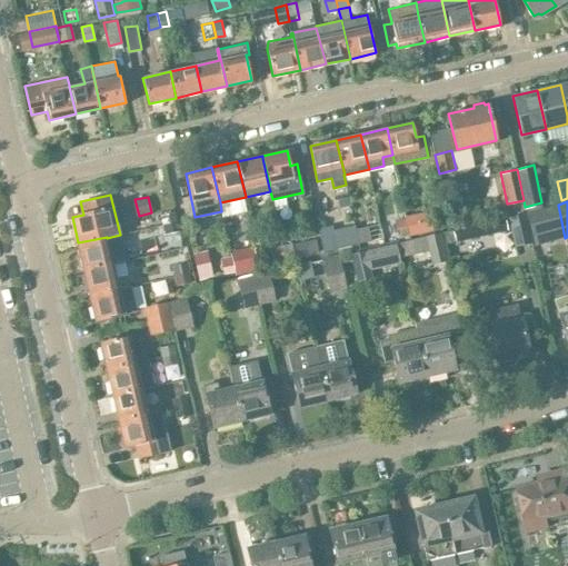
[(163,225),(177,221),(175,211),(161,215),(163,225)]
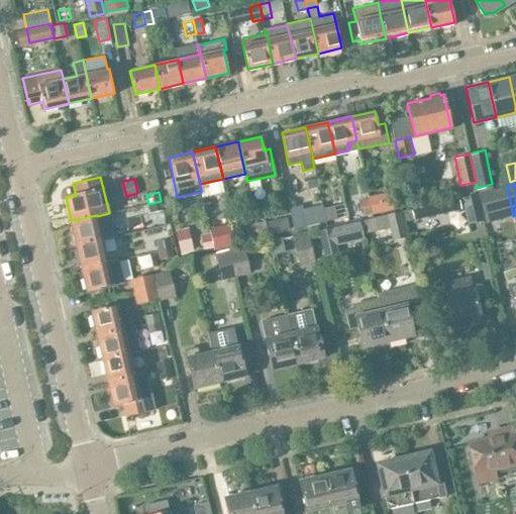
[(468,223),(484,219),(478,192),(461,195),(468,223)]
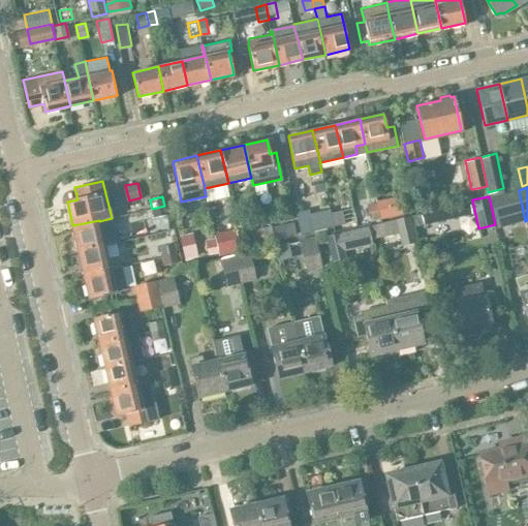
[(378,199),(381,215),(389,213),(385,198),(378,199)]
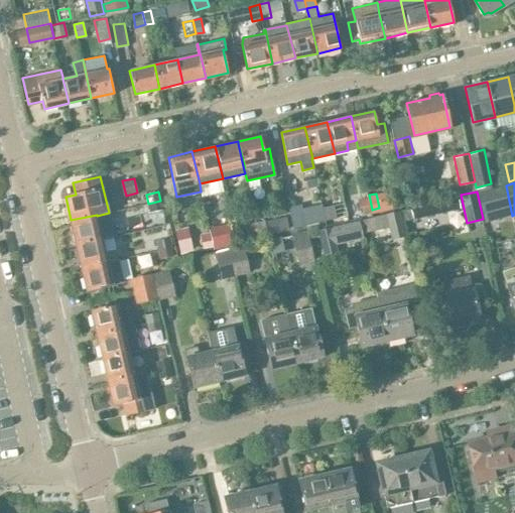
[(360,212),(372,210),(369,195),(357,198),(360,212)]
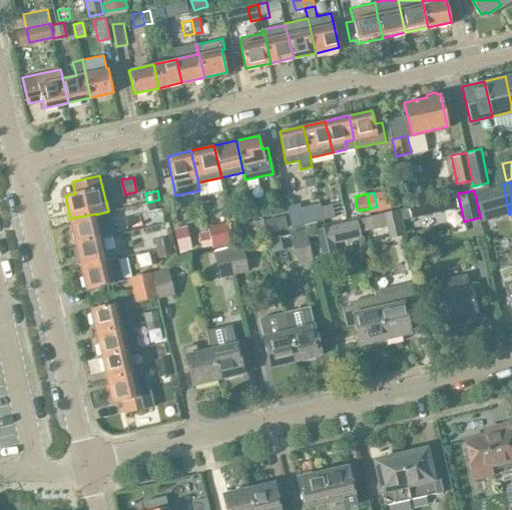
[(159,199),(147,202),(149,209),(161,207),(159,199)]
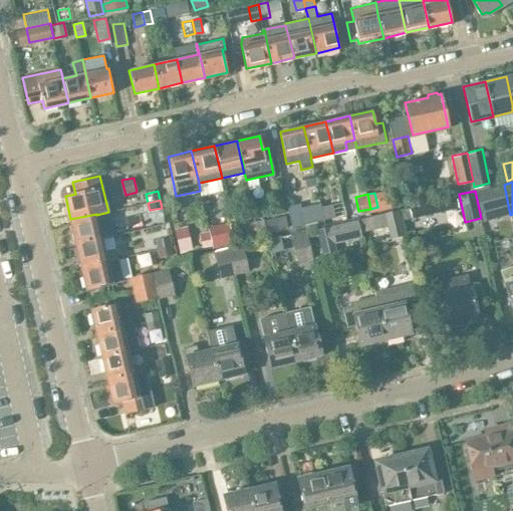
[(292,226),(304,224),(299,203),(288,206),(292,226)]
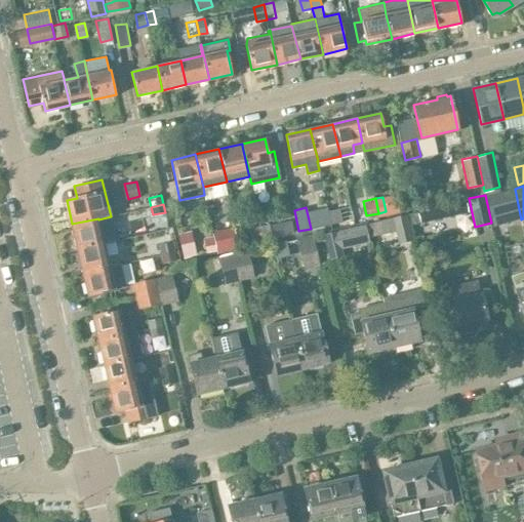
[(328,209),(332,224),(340,222),(337,207),(328,209)]
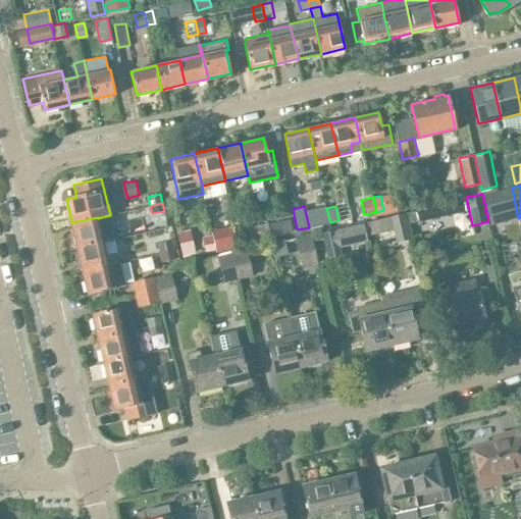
[(364,222),(367,235),(394,227),(397,241),(410,238),(404,213),(364,222)]
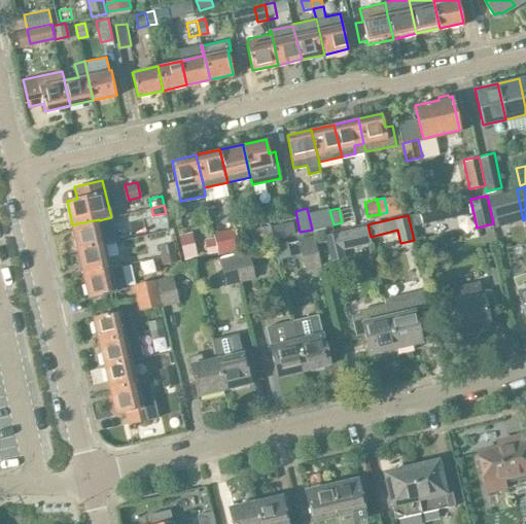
[(99,219),(72,224),(77,249),(104,243),(116,240),(111,217),(99,220),(99,219)]
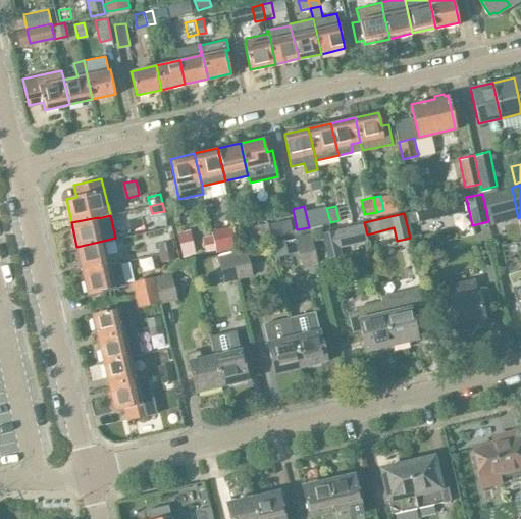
[(290,219),(270,222),(272,234),(292,230),(290,219)]
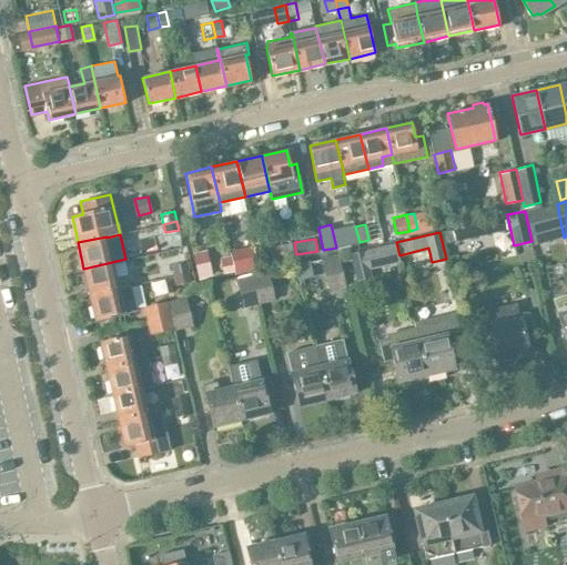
[(282,244),(285,259),(294,256),(292,242),(282,244)]
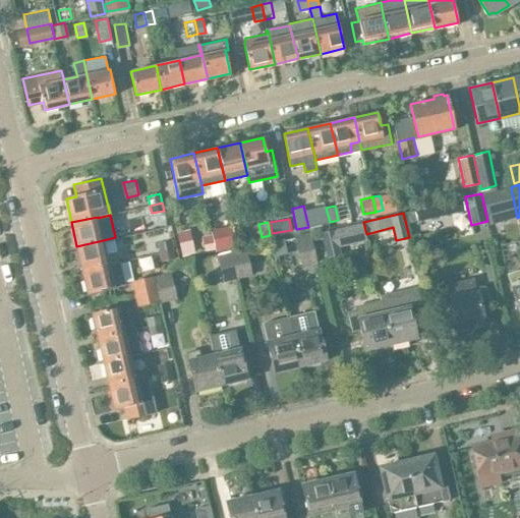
[(338,240),(366,234),(363,222),(322,232),(328,256),(341,253),(338,240)]
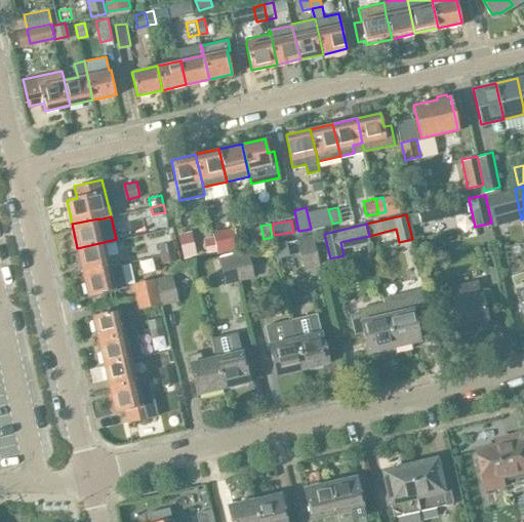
[(253,241),(264,239),(260,226),(250,228),(253,241)]
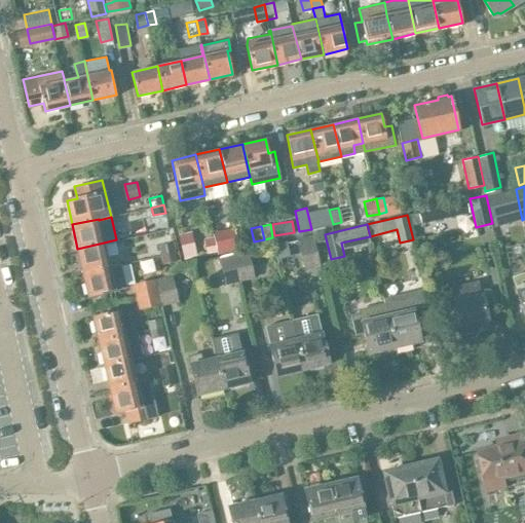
[(185,257),(197,255),(191,231),(179,234),(185,257)]
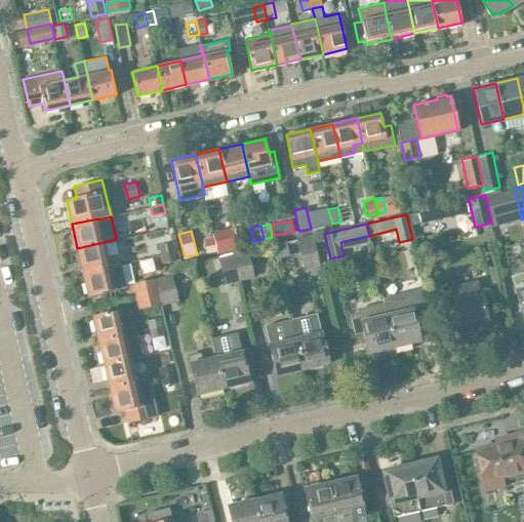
[(274,242),(279,263),(288,261),(286,254),(300,250),(305,267),(319,264),(312,233),(274,242)]
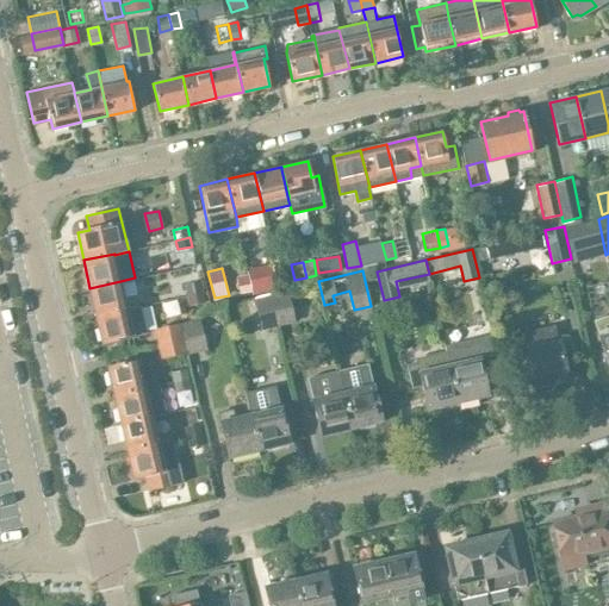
[(240,292),(253,289),(249,274),(236,276),(240,292)]
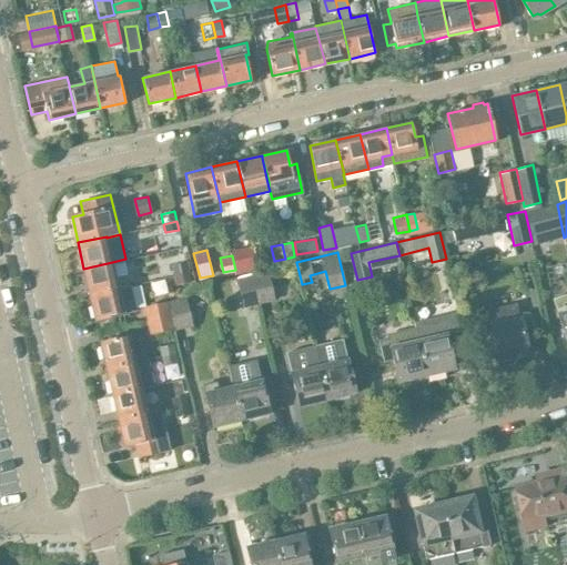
[(175,275),(189,272),(189,271),(190,271),(188,260),(172,264),(175,275)]
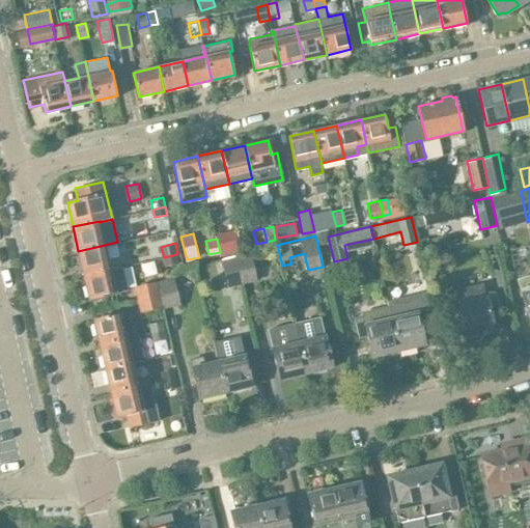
[(105,245),(78,251),(83,275),(122,267),(122,266),(110,268),(105,245)]
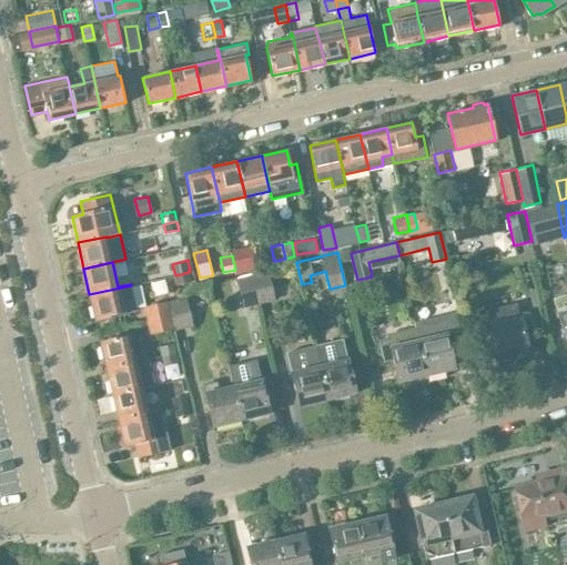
[(255,274),(262,302),(275,299),(267,271),(255,274)]
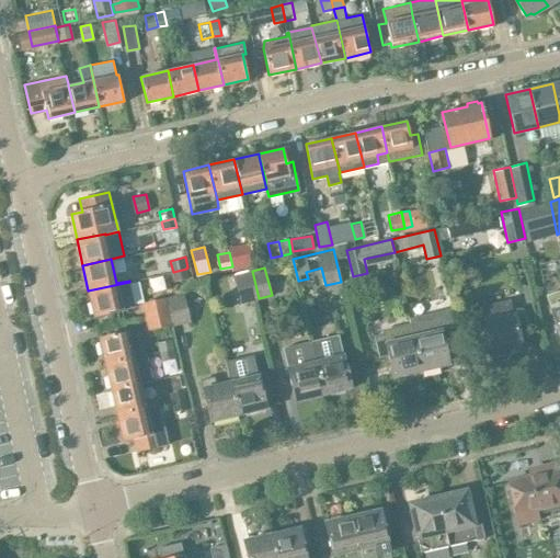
[(186,269),(173,272),(174,281),(189,277),(186,269)]
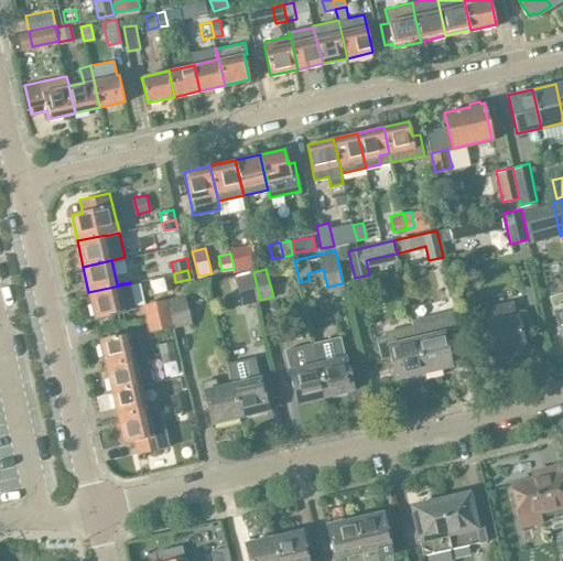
[(241,304),(260,300),(253,272),(235,276),(241,304)]
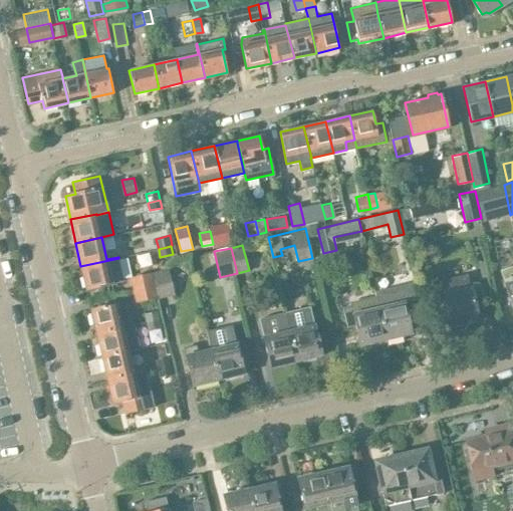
[(112,282),(123,280),(118,258),(80,266),(86,289),(112,283),(112,282)]
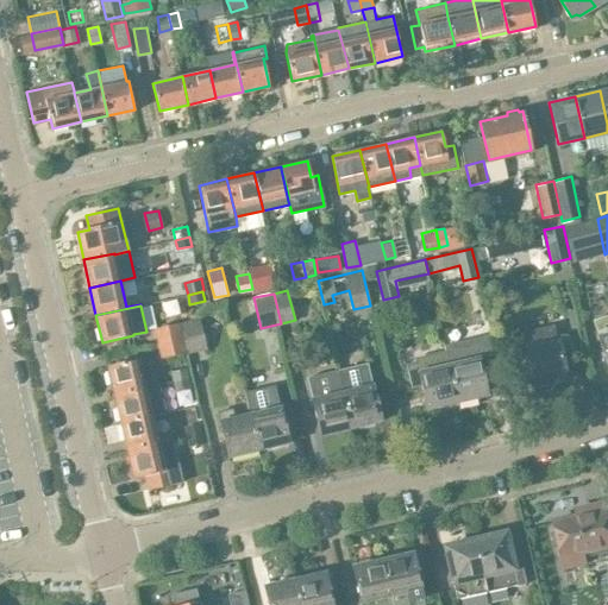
[(607,314),(594,320),(599,334),(597,334),(607,365),(607,314)]
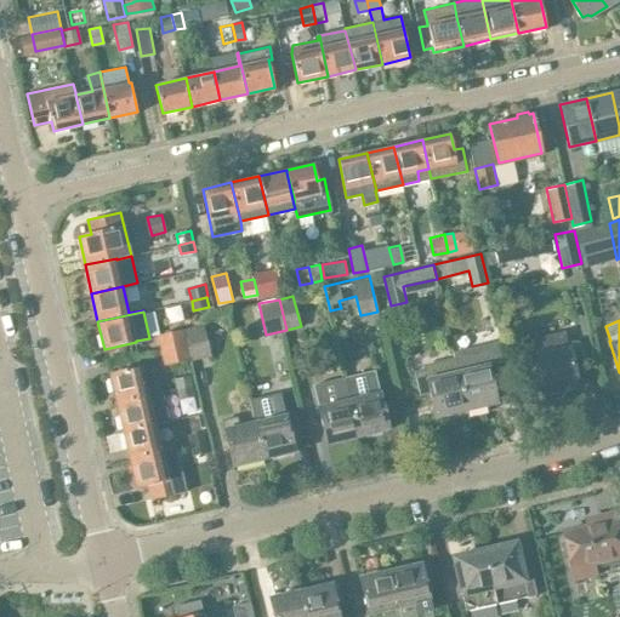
[(187,343),(192,359),(211,355),(204,323),(185,327),(187,343)]
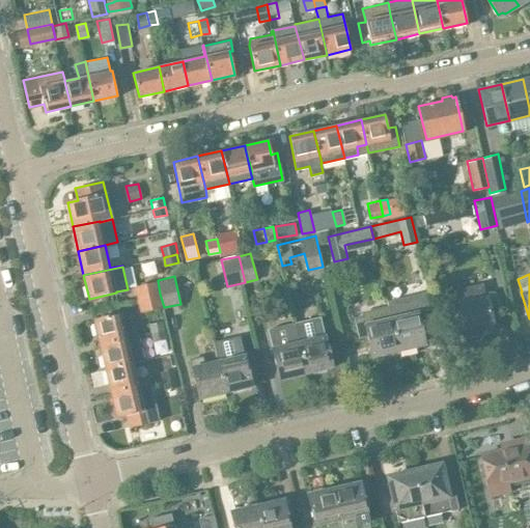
[(138,298),(160,294),(158,280),(135,285),(138,298)]
